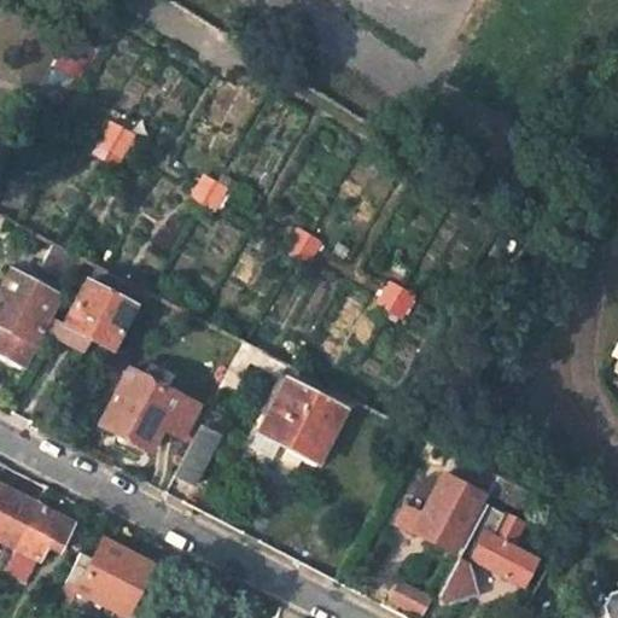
[(133,134),(111,122),(98,145),(121,157),(133,134)]
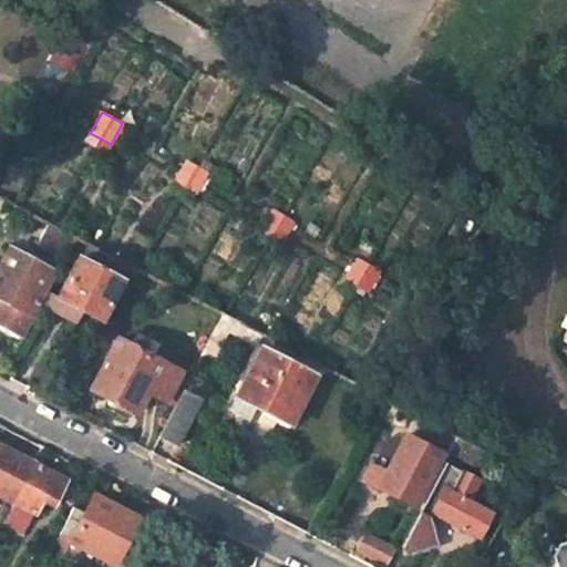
[(207,172),(186,161),(175,181),(196,193),(207,172)]
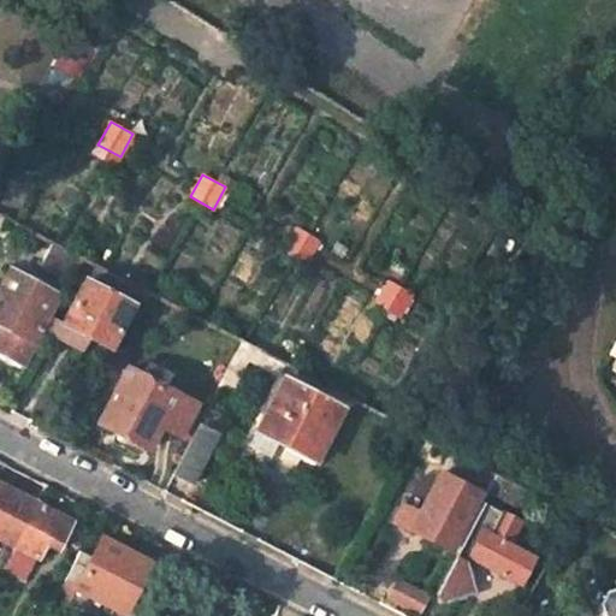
[(319,241),(296,229),(284,250),(306,262),(319,241)]
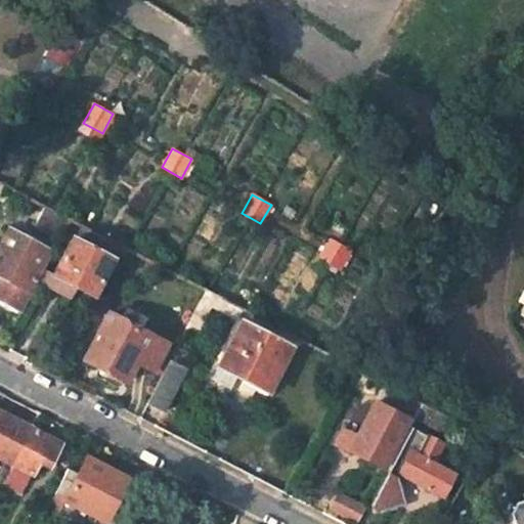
[(69,218),(44,205),(33,225),(58,238),(69,218)]
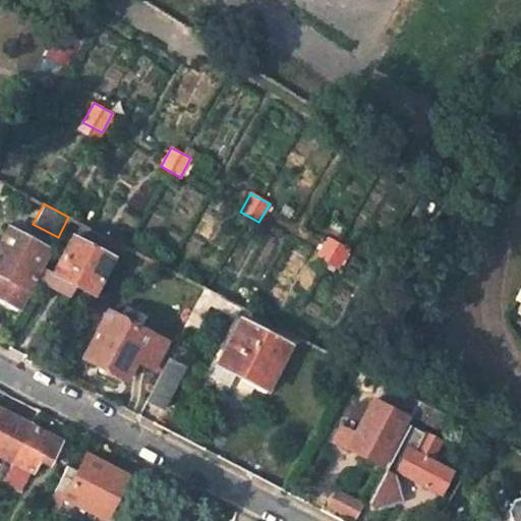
[(78,241),(100,252),(102,248),(108,237),(87,226),(78,241)]
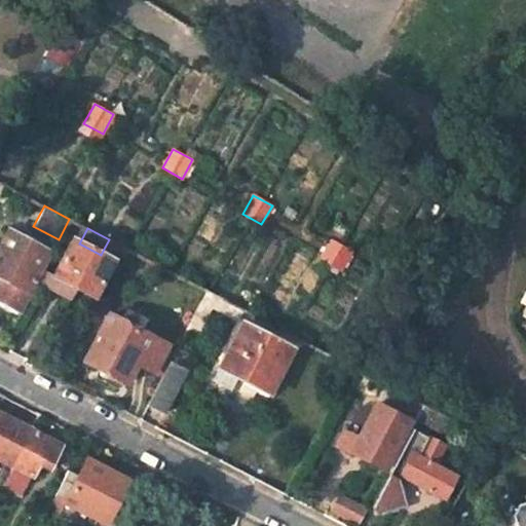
[(27,291),(48,251),(7,229),(0,241),(0,275),(3,278),(0,285),(0,302),(20,313),(31,293),(27,291)]
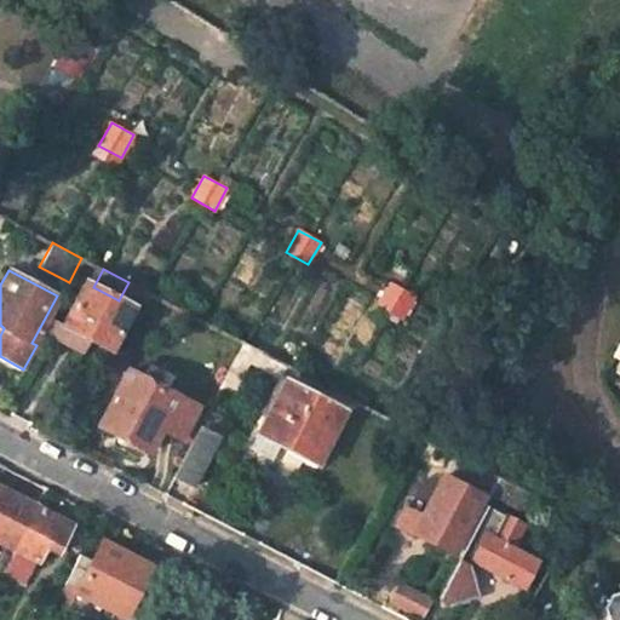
[(93,287),(81,280),(59,323),(90,339),(108,349),(130,305),(119,300),(93,287)]
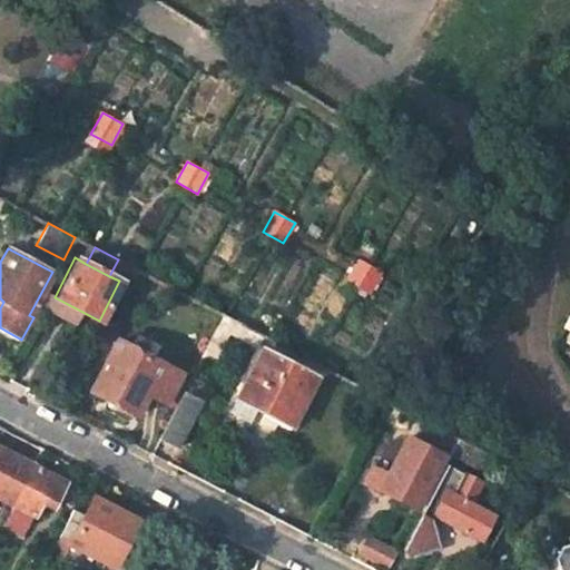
[(140,271),(118,259),(111,272),(134,283),(140,271)]
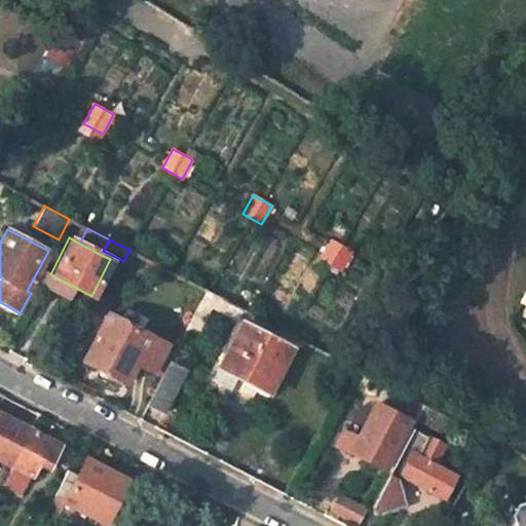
[(350,251),(332,240),(321,259),(340,270),(350,251)]
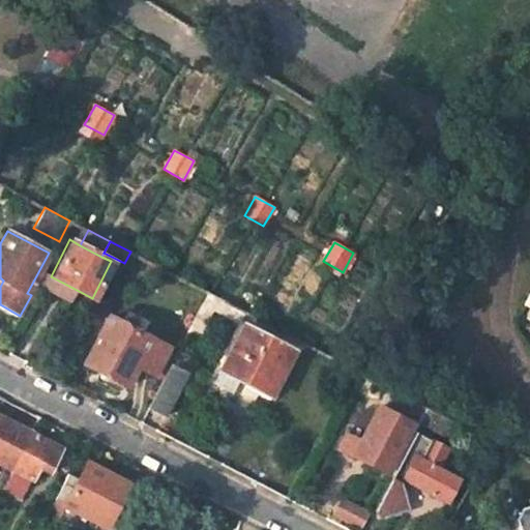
[(145,259),(134,253),(127,265),(139,271),(145,259)]
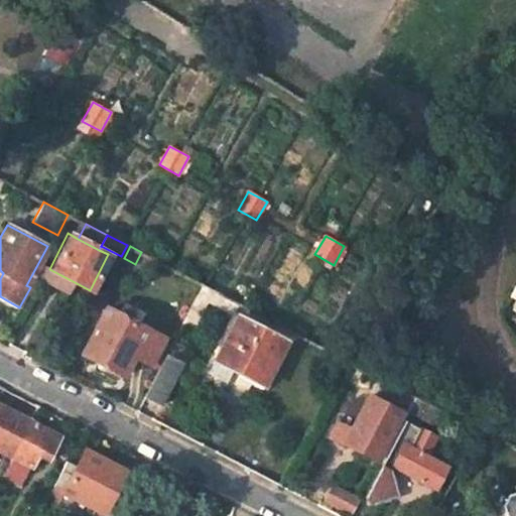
[(75,282),(49,269),(41,265),(35,276),(69,293),(75,282)]
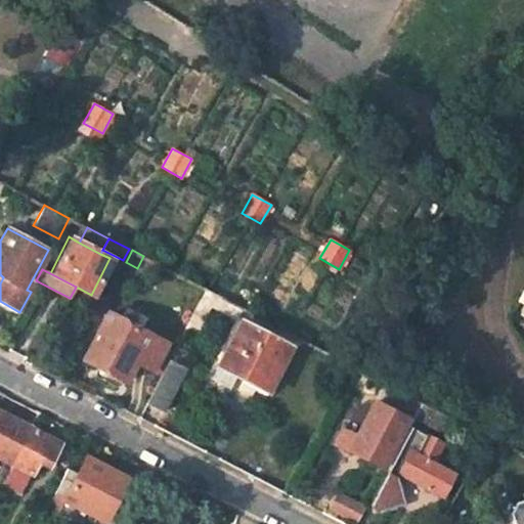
[(243,308),(207,289),(186,328),(197,333),(211,306),(236,319),(243,308)]
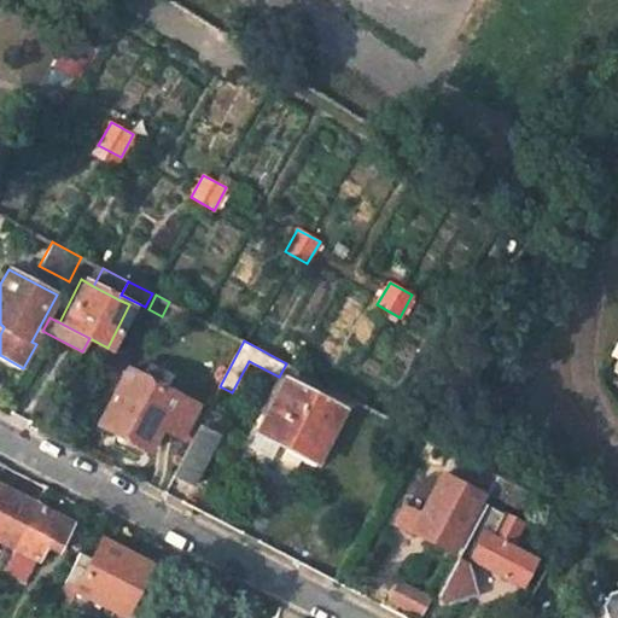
[(196,406),(126,369),(98,425),(147,450),(159,427),(179,437),(196,406)]
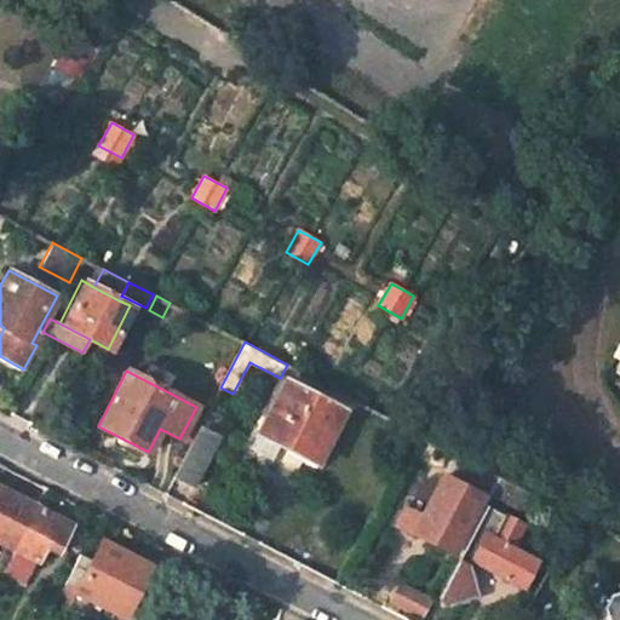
[(345,411),(287,380),(259,434),(251,449),(273,460),(280,445),(305,457),(304,461),(315,466),(316,463),(319,464),(345,411)]
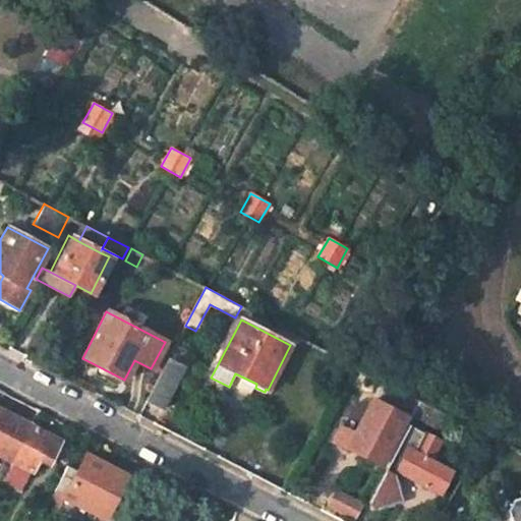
[(185,366),(169,358),(147,401),(163,409),(185,366)]
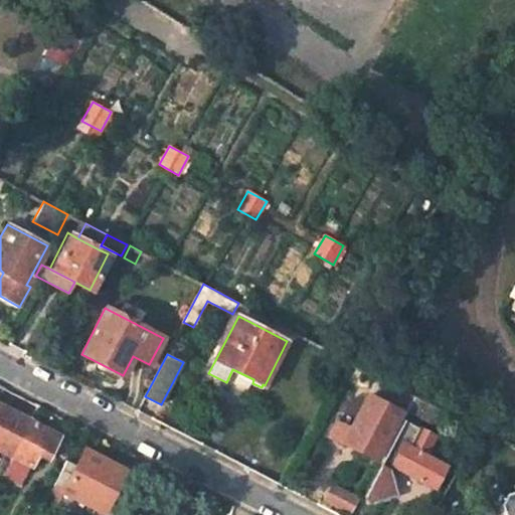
[(253,379),(232,369),(226,382),(222,389),(229,392),(202,445),(209,448),(216,452),(252,383),(253,379)]
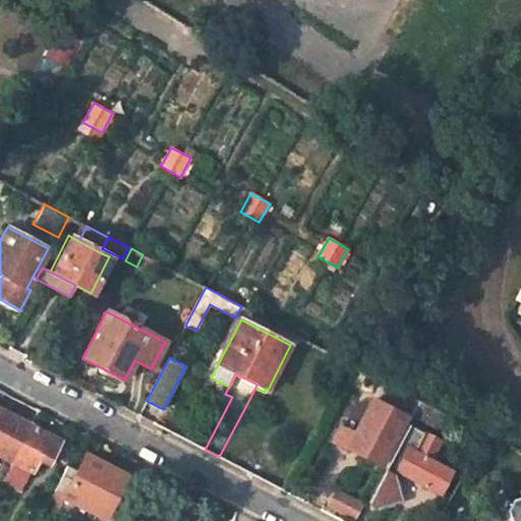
[(384,406),(405,417),(404,420),(408,423),(413,413),(421,399),(394,386),(384,406)]
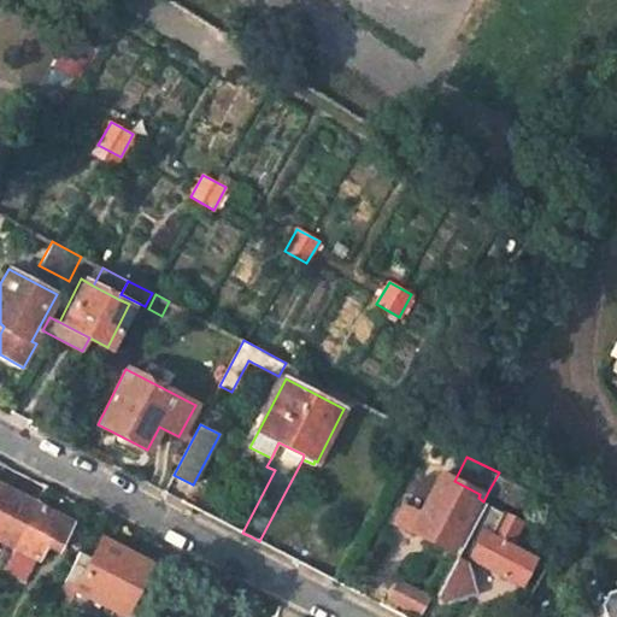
[(521,485),(499,472),(489,489),(512,500),(521,485)]
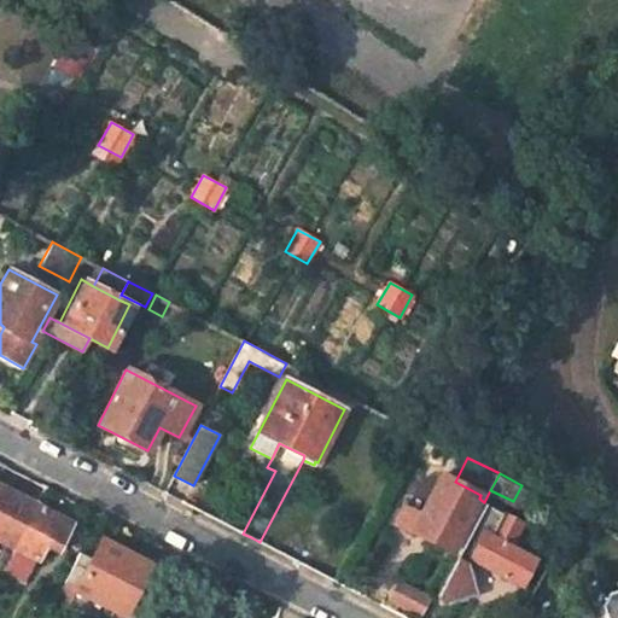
[(481,495),(441,474),(420,514),(410,531),(452,552),(481,495)]
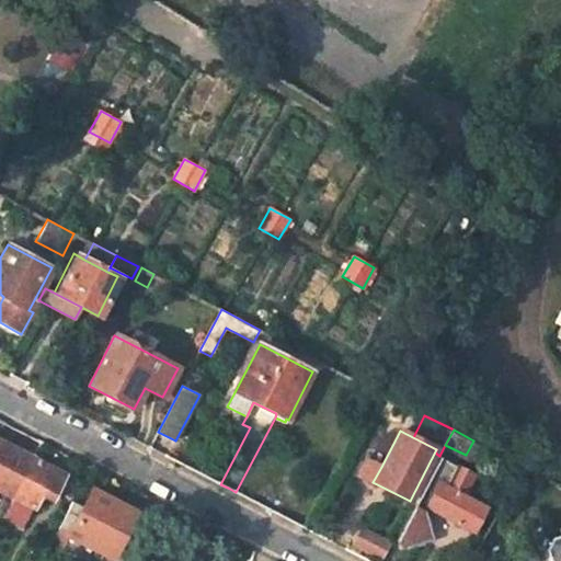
[(0,489),(13,496),(33,458),(0,441),(0,489)]
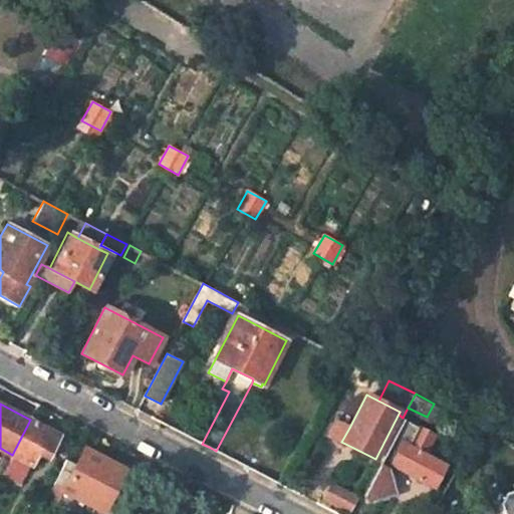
[(403,419),(381,460),(361,497),(373,503),(398,494),(389,471),(393,465),(391,464),(402,443),(408,446),(419,427),(403,419)]
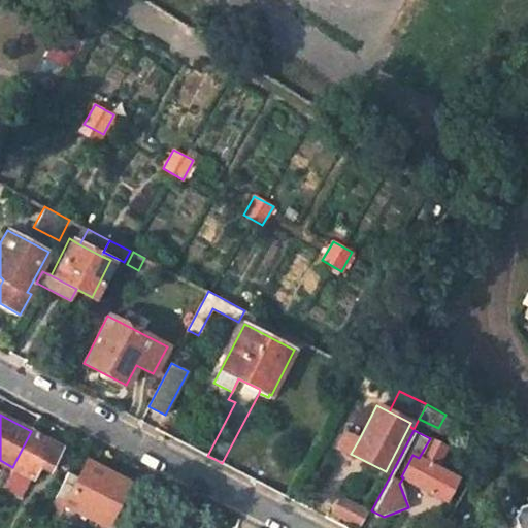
[(62,447),(31,431),(10,472),(10,473),(20,477),(22,472),(33,477),(39,464),(50,470),(62,447)]
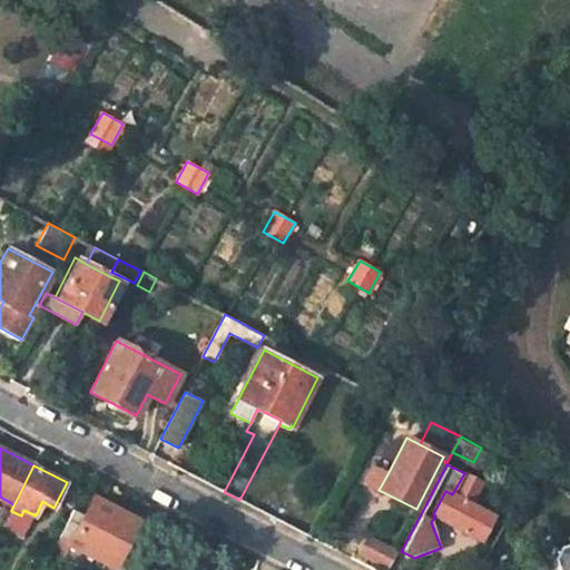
[(364,482),(379,490),(387,474),(371,468),(364,482)]
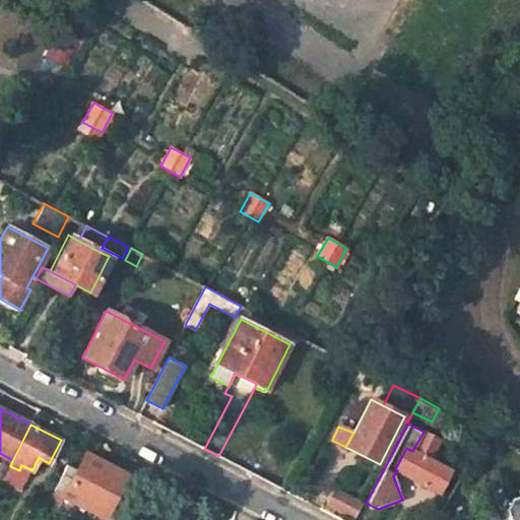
[(438,440),(424,432),(412,451),(406,448),(395,469),(397,470),(438,492),(449,469),(429,458),(438,440)]
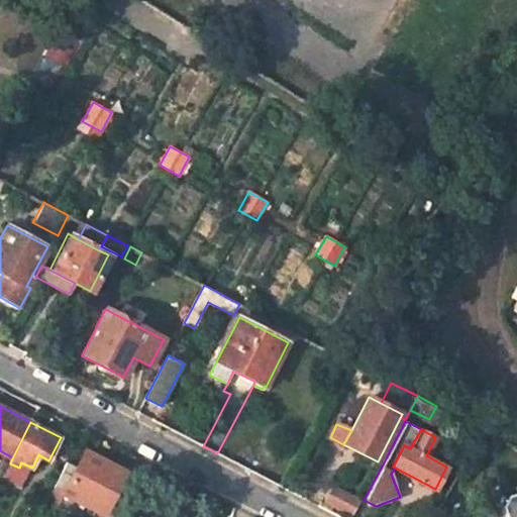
[(76,468),(67,462),(54,487),(64,491),(63,494),(103,514),(125,472),(85,451),(76,468)]
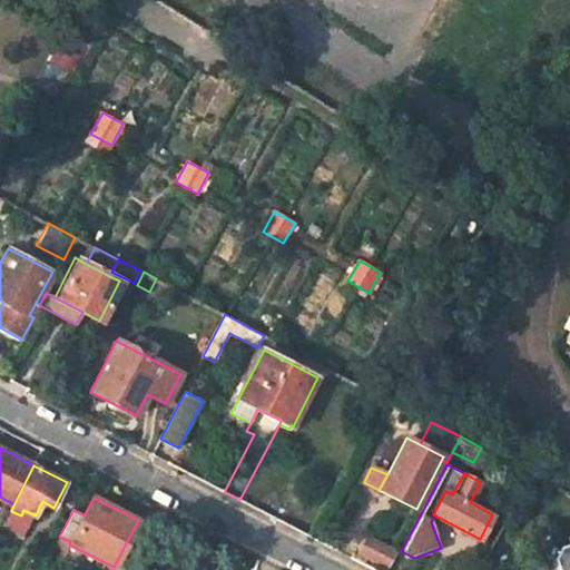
[(23,510),(21,516),(11,511),(5,524),(26,534),(36,516),(23,510)]
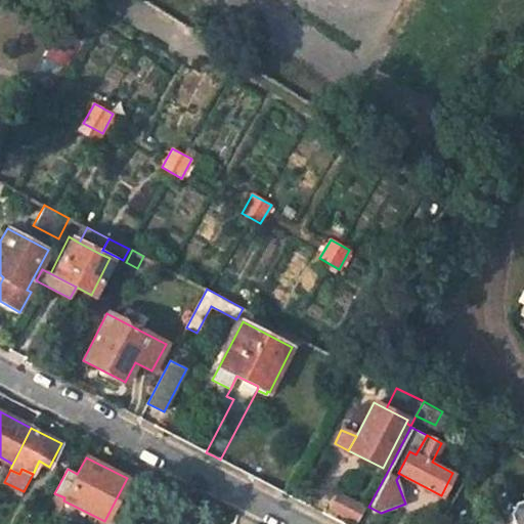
[(54,493),(49,503),(92,523),(102,523),(104,521),(63,500),(64,497),(54,493)]
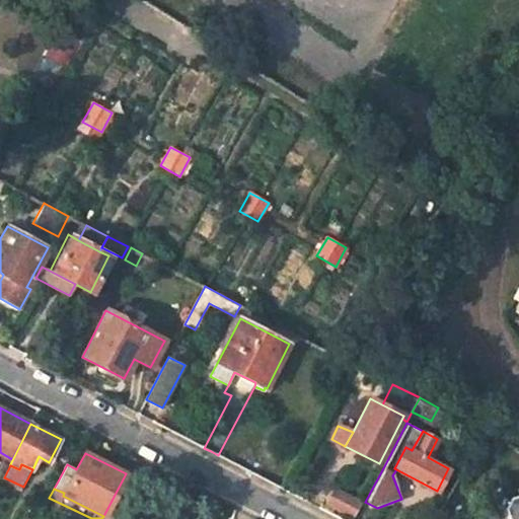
[(358,504),(334,492),(327,504),(352,516),(358,504)]
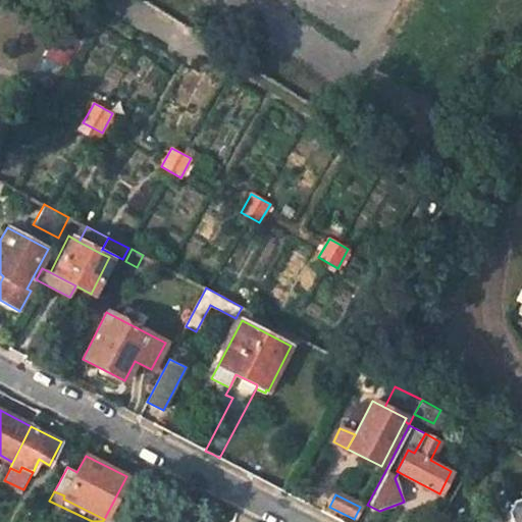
[(521,521),(521,498),(510,502),(505,500),(501,507),(506,509),(510,521),(521,521)]
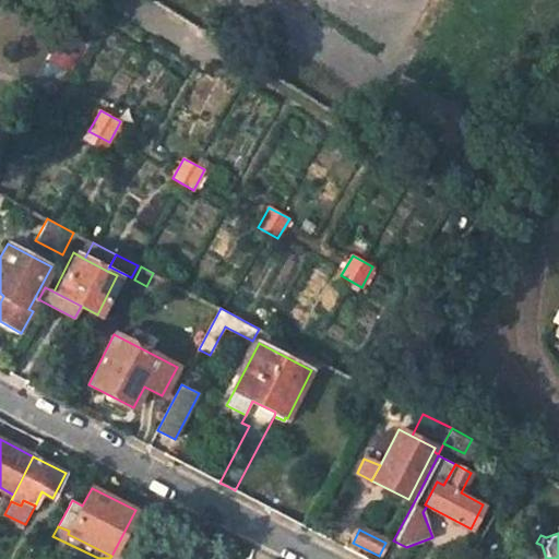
All buildings are outlined.
